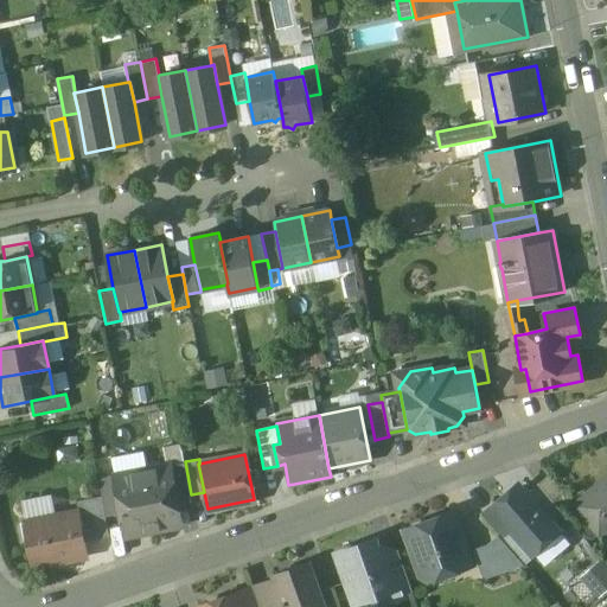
[(185,461),(161,466),(166,490),(174,489),(176,497),(177,497),(191,494),(185,461)]
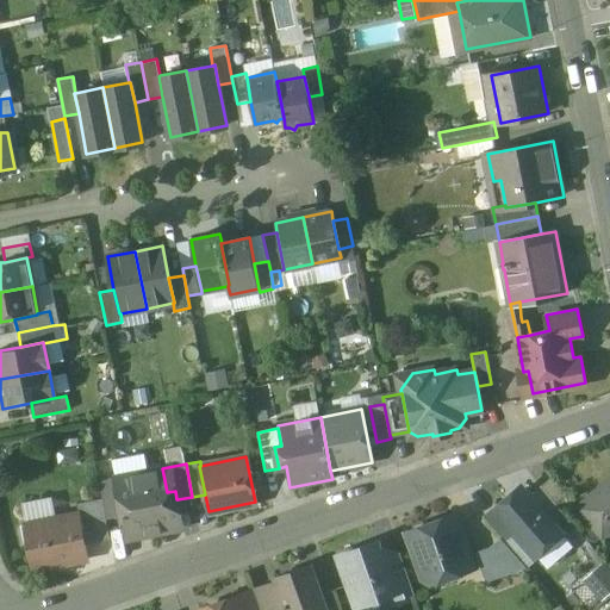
[(162,468),(116,478),(123,516),(128,539),(184,527),(178,499),(176,499),(175,491),(167,492),(162,468)]
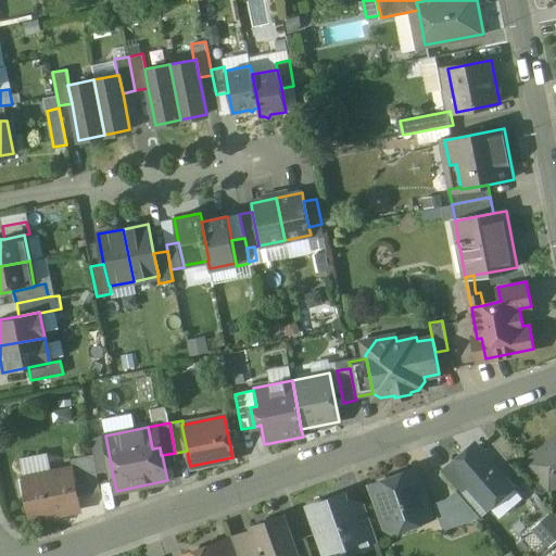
[(105,436),(92,438),(99,472),(112,470),(105,436)]
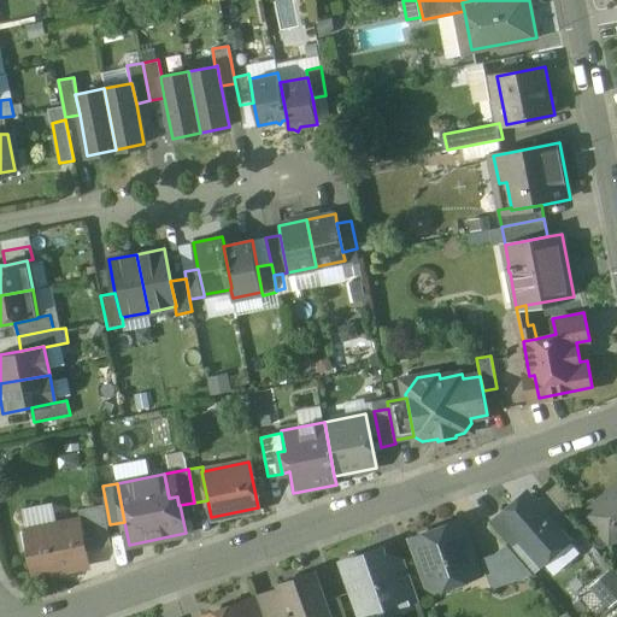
[(616,485),(585,513),(609,542),(616,535),(616,485)]
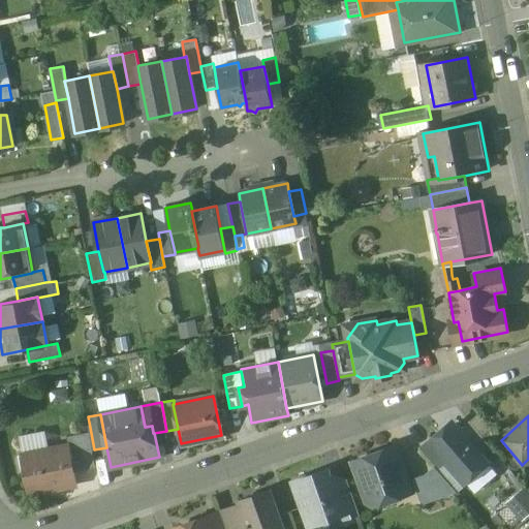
[(489,445),(469,423),(460,431),(479,454),(489,445)]
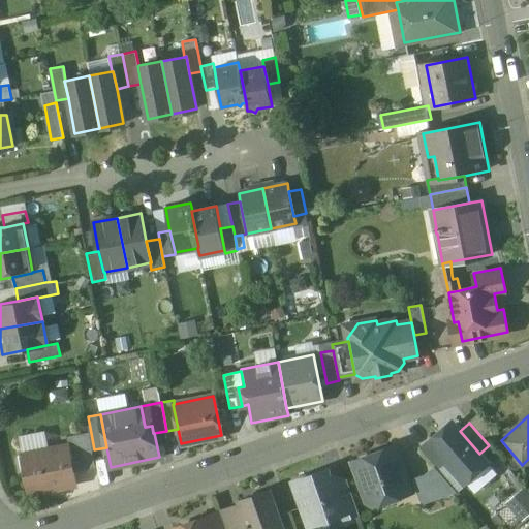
[(460,431),(455,425),(453,425),(442,433),(439,433),(430,441),(429,441),(445,461),(462,479),(469,472),(475,473),(488,463),(479,454),(460,431)]
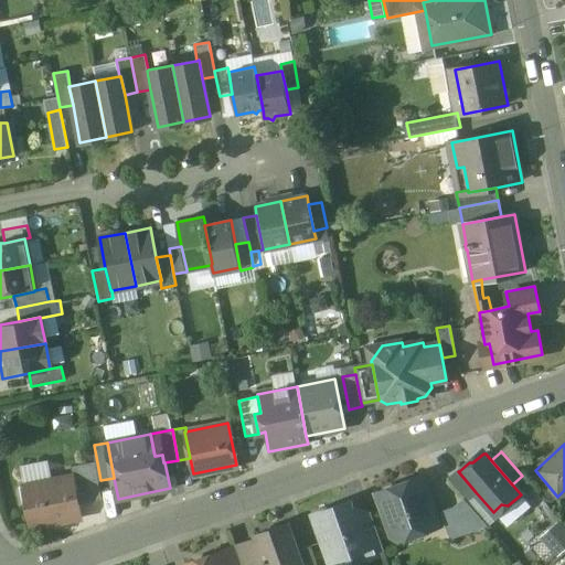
[(476,492),(458,471),(459,471),(458,470),(448,479),(466,500),(476,492)]
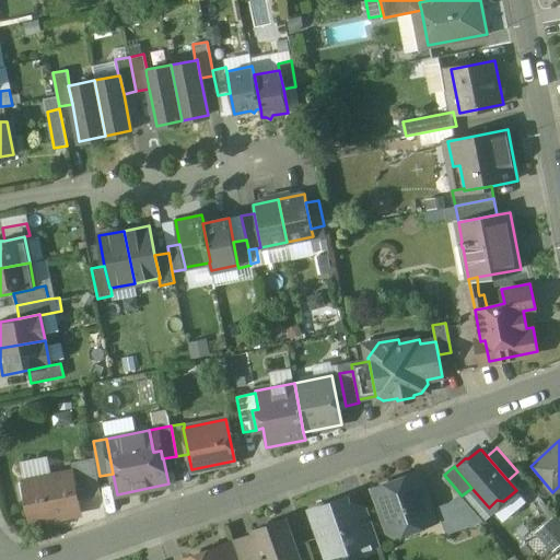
[(71,473),(22,481),(30,522),(79,513),(71,473)]
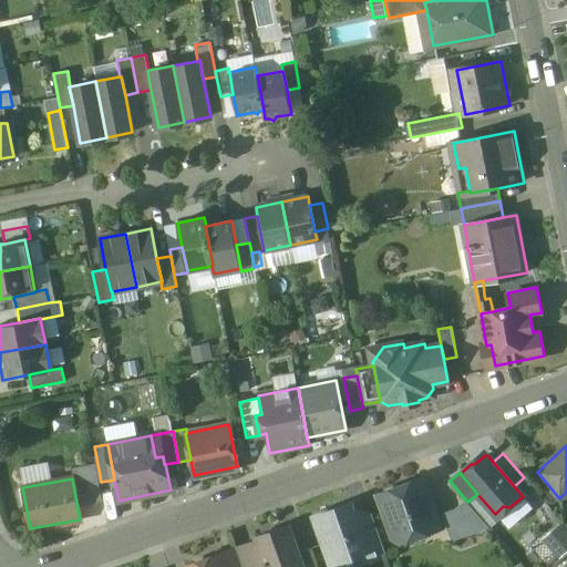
[(423,478),(385,493),(382,500),(393,532),(401,535),(419,529),(426,533),(441,527),(423,478)]
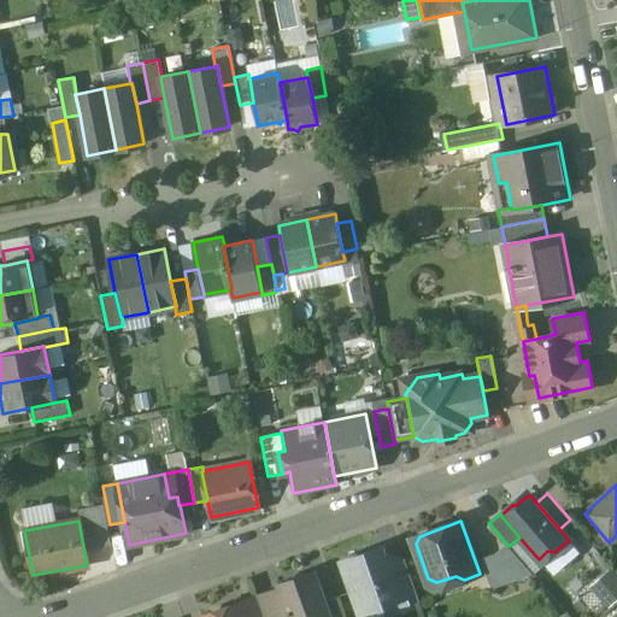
[(510,548),(482,558),(492,588),(533,575),(510,548)]
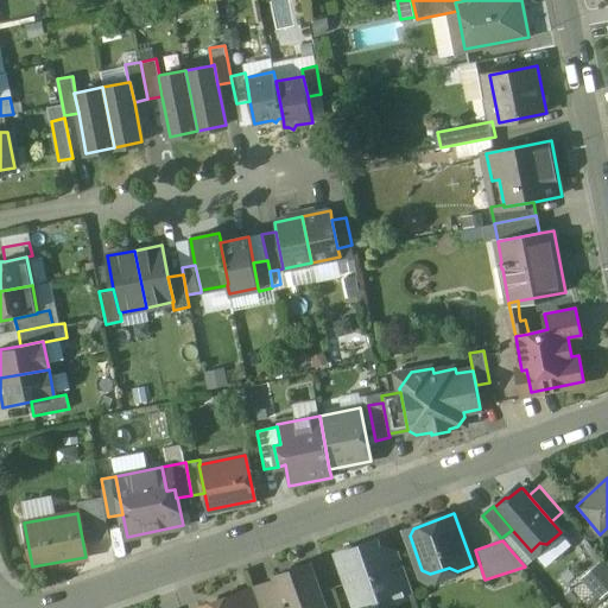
[(371,543),(337,555),(354,605),(367,600),(378,606),(384,594),(394,590),(396,590),(385,557),(381,548),(371,543)]
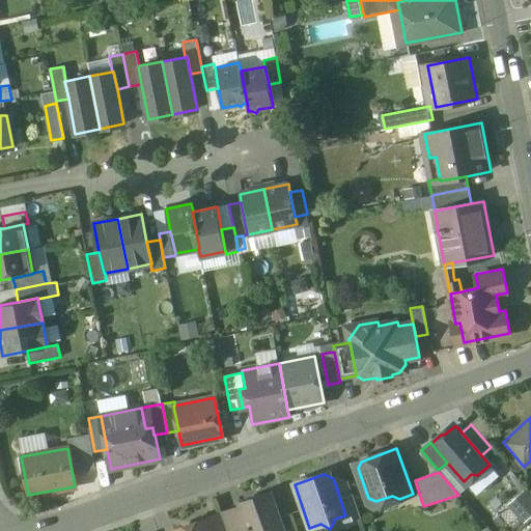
[(348,482),(336,486),(345,515),(344,515),(346,521),(360,515),(348,482)]
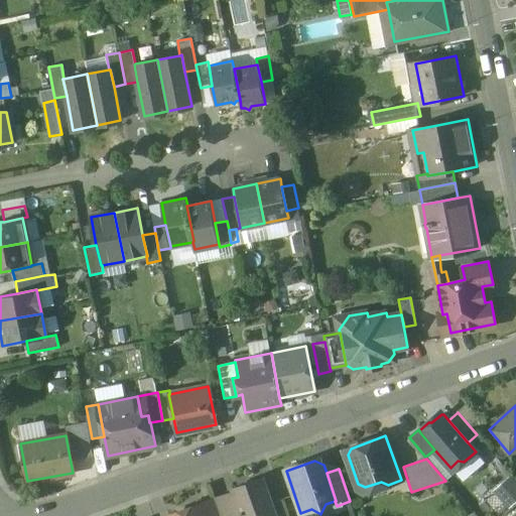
[(274,515),(262,479),(234,489),(235,493),(236,493),(244,515),(274,515)]
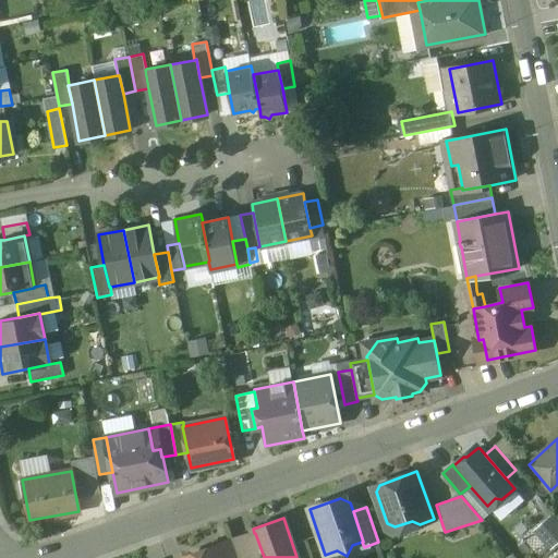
[(254,533),(233,541),(239,557),(264,557),(255,533),(254,533)]
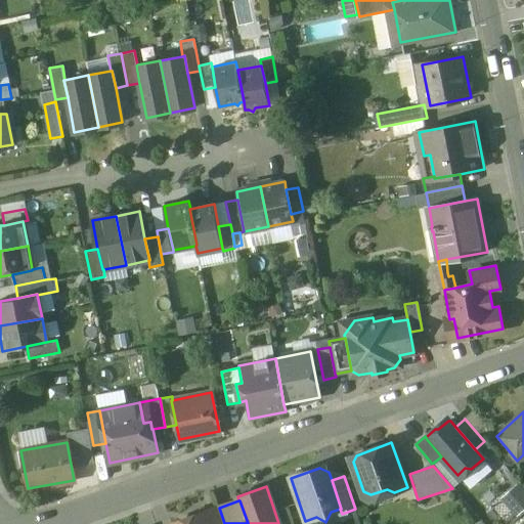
[(218,507),(204,512),(208,523),(224,523),(219,508),(218,507)]
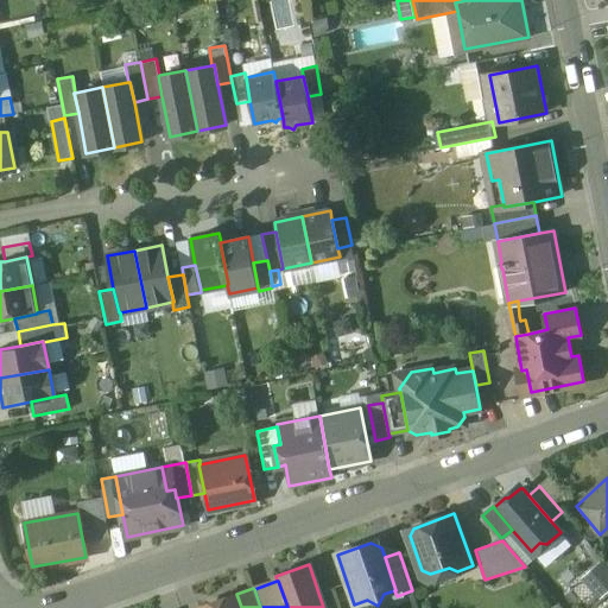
[(241,607),(236,594),(200,607),(241,607)]
